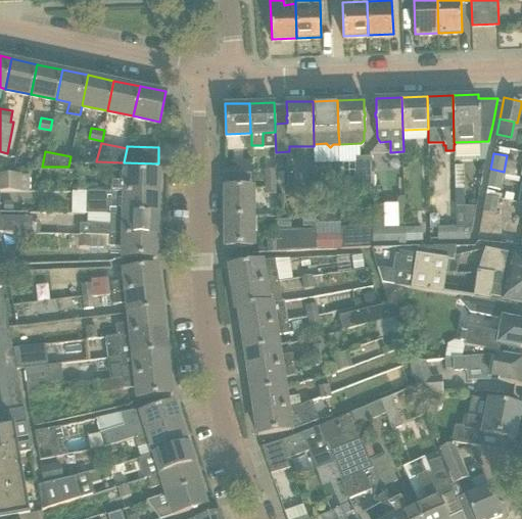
[(360,154),(357,155),(357,159),(358,183),(372,183),(371,154),(360,154)]
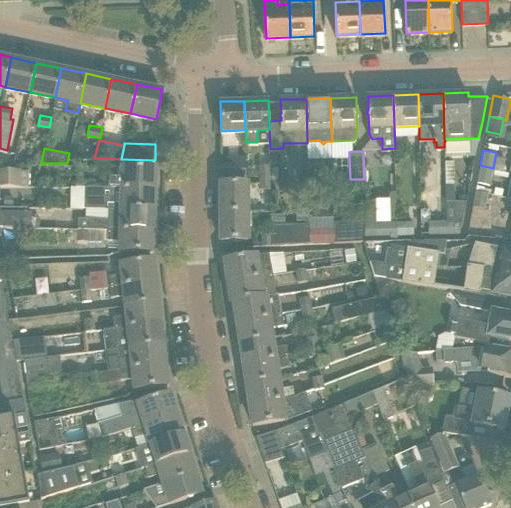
[(245,174),(245,161),(236,161),(230,164),(221,164),(221,172),(227,172),(227,174),(245,174)]
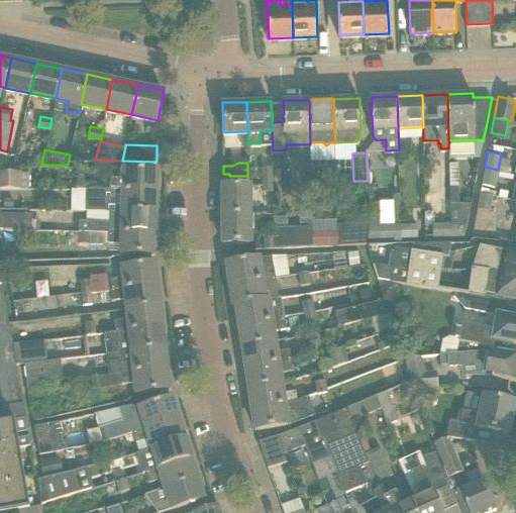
[(263,178),(273,178),(273,166),(263,166),(263,178)]
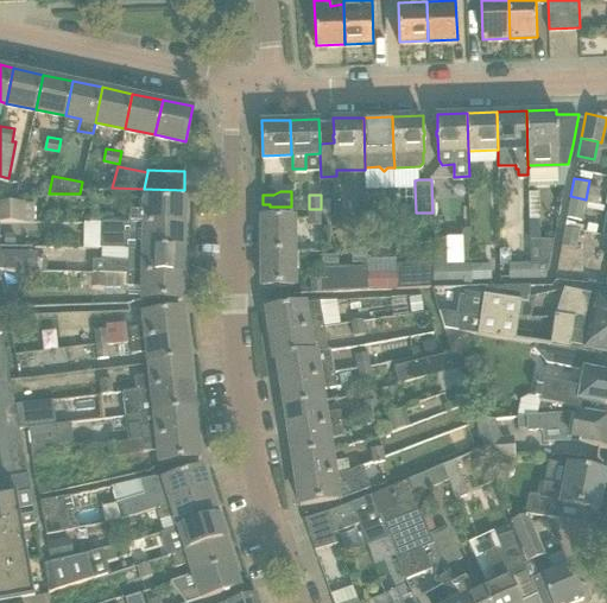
[(130,209),(130,221),(183,222),(184,197),(141,196),(141,209),(130,209)]
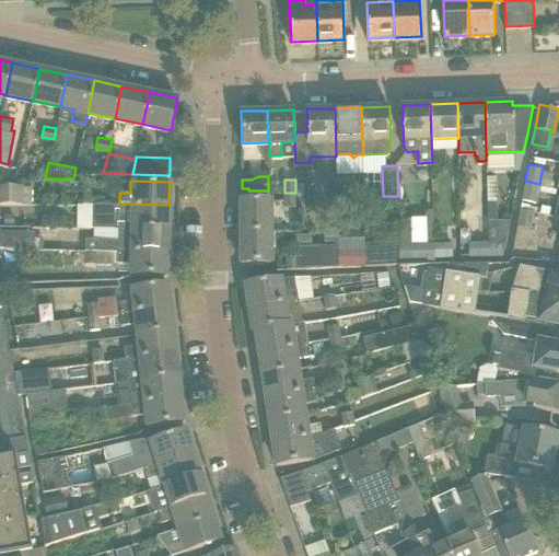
[(539,184),(525,181),(522,198),(536,200),(539,184)]
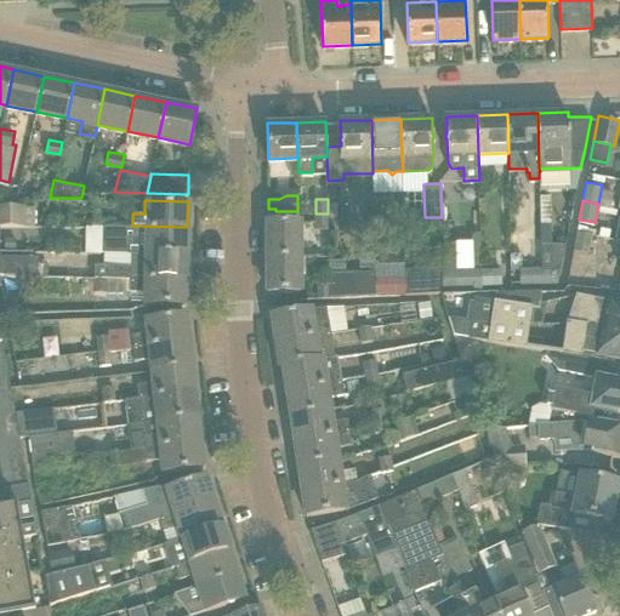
[(0,224),(24,226),(26,205),(0,204),(0,224)]
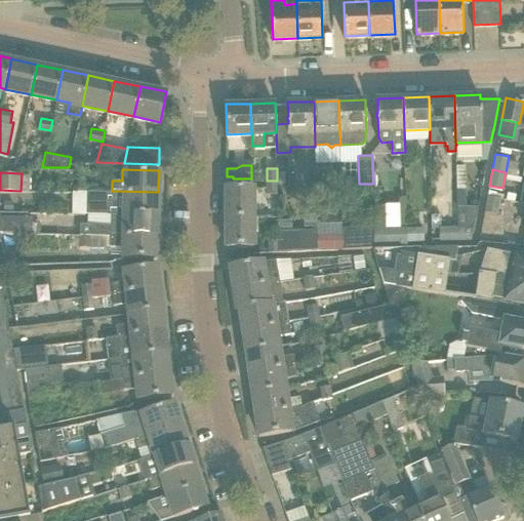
[(277,193),(277,181),(267,181),(267,193),(277,193)]
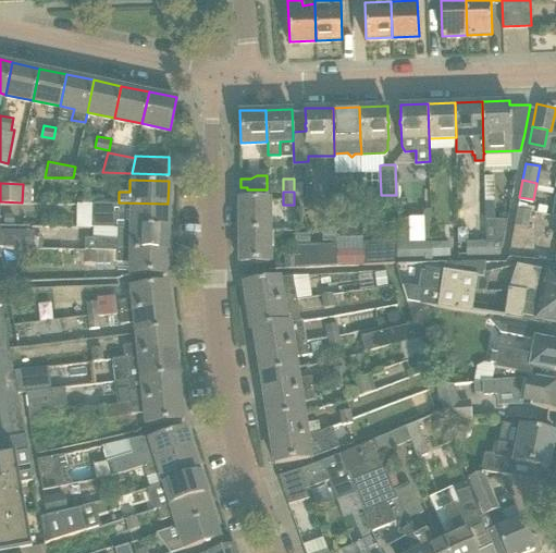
[(241,229),(269,229),(269,197),(239,197),(241,229)]
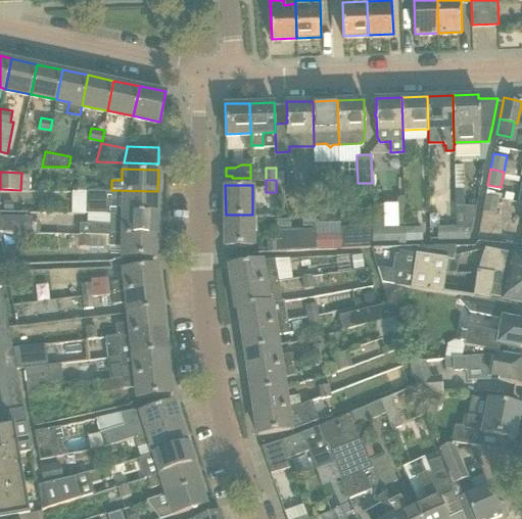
[(157,191),(111,190),(90,189),(89,210),(110,211),(157,213),(157,191)]
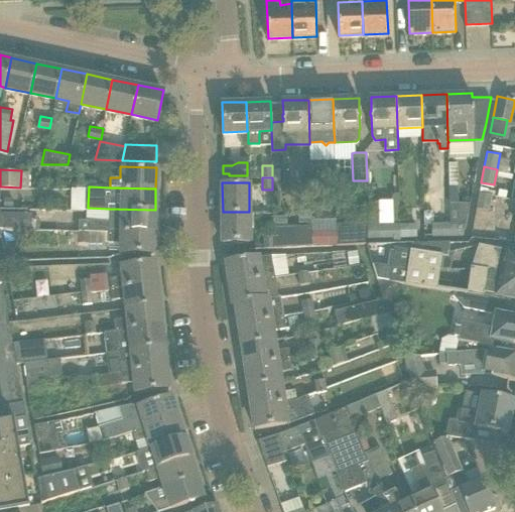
[(499,187),(498,194),(506,196),(507,188),(499,187)]
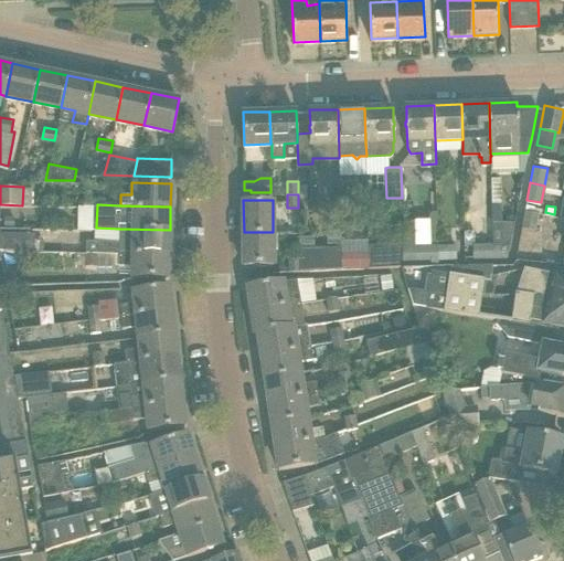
[(521,226),(535,229),(539,211),(524,209),(521,226)]
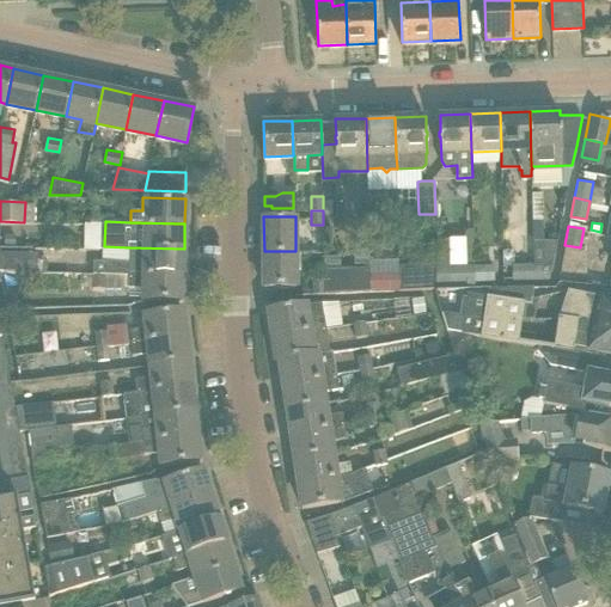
[(435,255),(437,282),(468,281),(468,283),(475,282),(474,227),(465,227),(465,235),(450,235),(450,245),(437,246),(437,255),(435,255)]
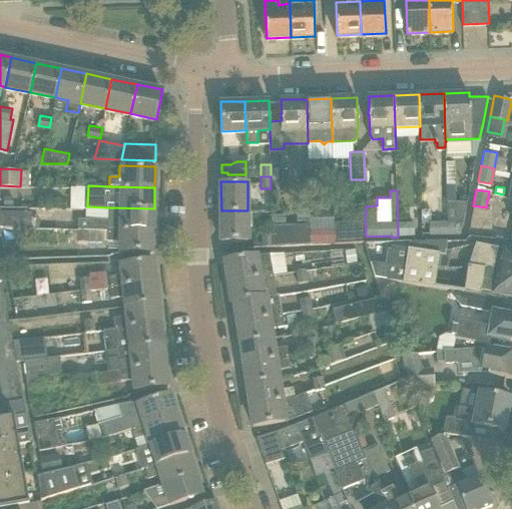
[(4,194),(4,205),(13,205),(13,194),(4,194)]
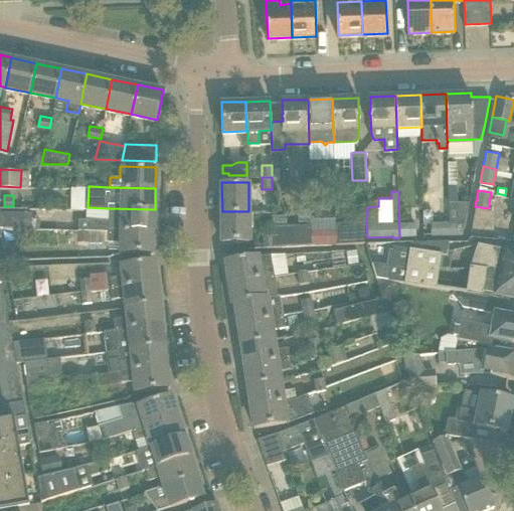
[(451,233),(463,233),(468,200),(449,200),(450,220),(451,220),(451,233)]
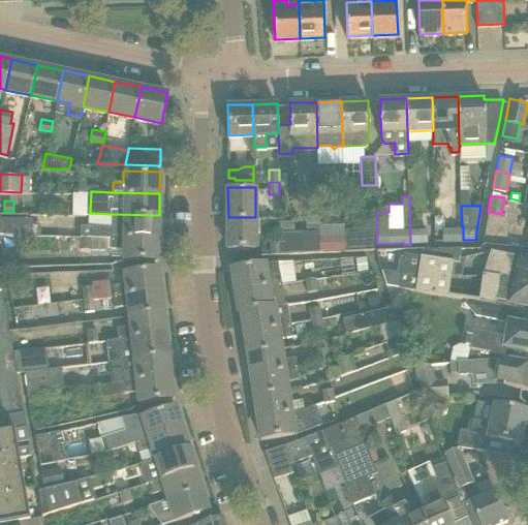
[(81,224),(80,235),(91,235),(112,236),(158,237),(159,215),(112,214),(112,224),(81,224)]
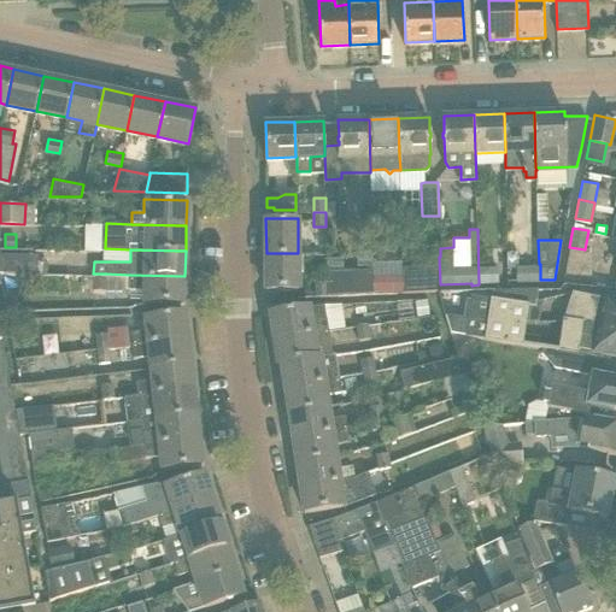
[(0,270),(37,271),(39,253),(0,253),(0,270)]
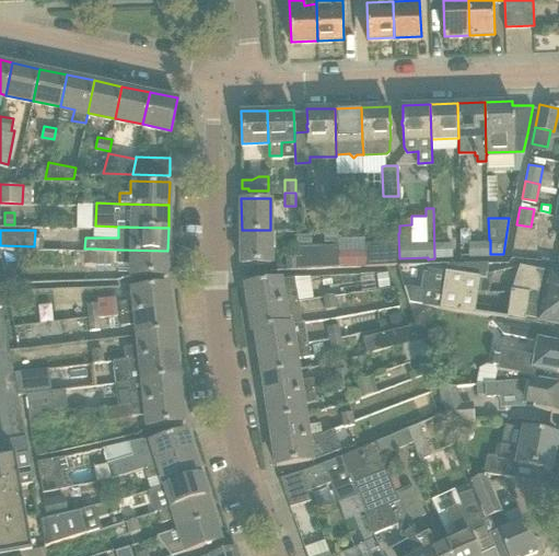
[(270,262),(270,230),(242,230),(242,262),(270,262)]
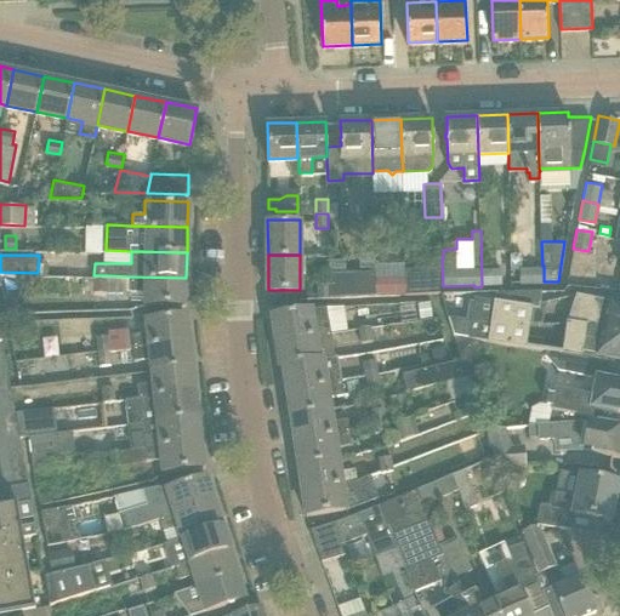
[(405,267),(407,292),(442,290),(441,264),(405,267)]
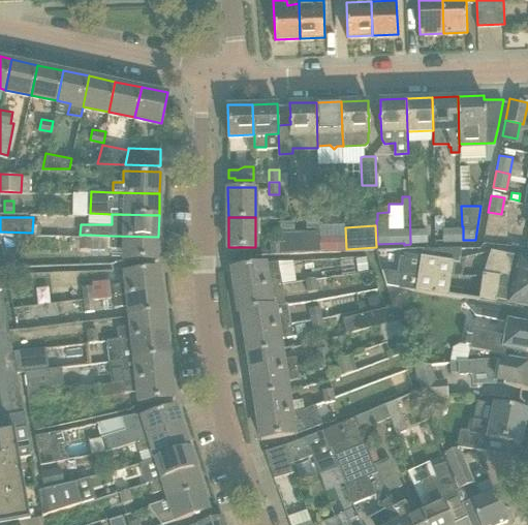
[(442,241),(463,240),(463,226),(462,226),(442,227),(442,241)]
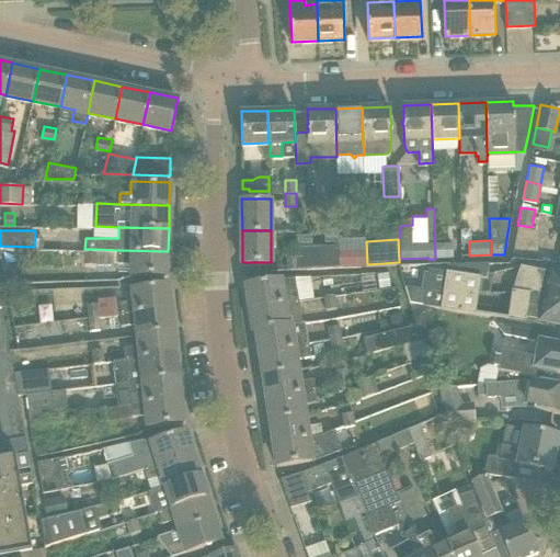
[(454,241),(435,242),(436,257),(454,256),(454,241)]
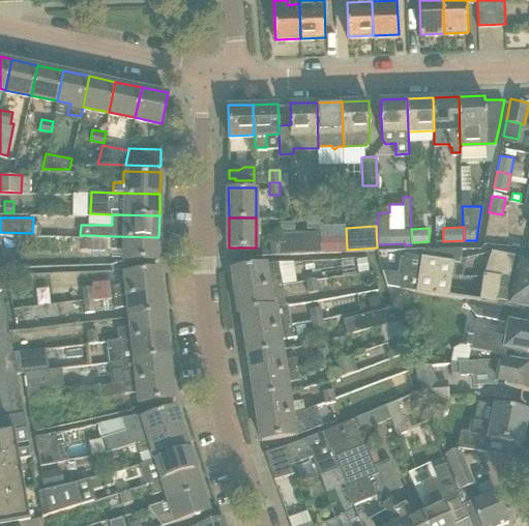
[(283,253),(322,251),(320,230),(282,232),(283,253)]
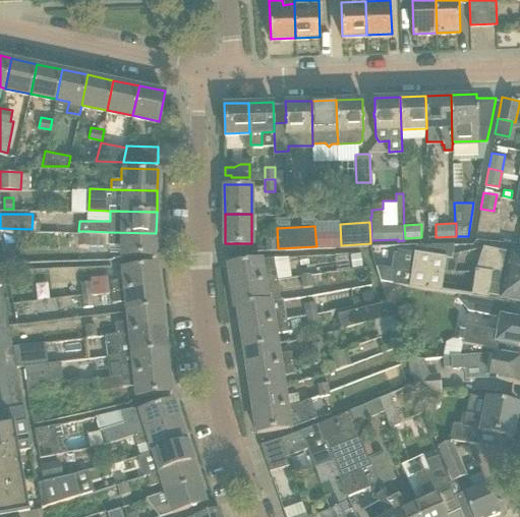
[(331,230),(315,231),(316,246),(331,245),(331,244),(331,230)]
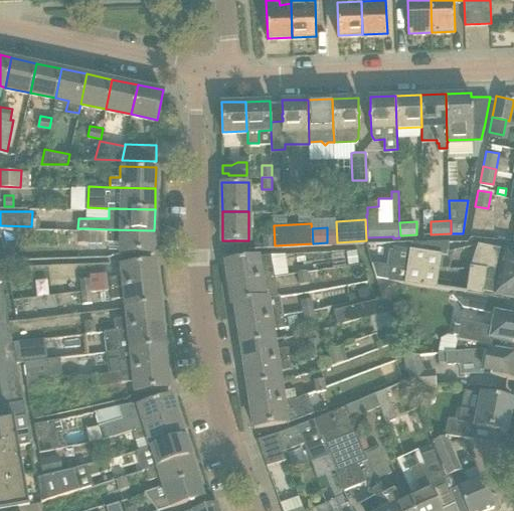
[(89,228),(77,228),(77,240),(88,240),(89,228)]
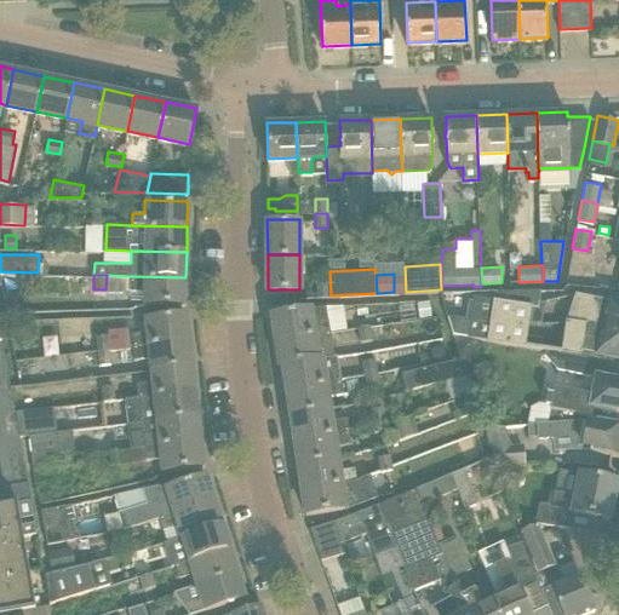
[(185,277),(131,276),(130,288),(145,288),(144,302),(185,303),(185,277)]
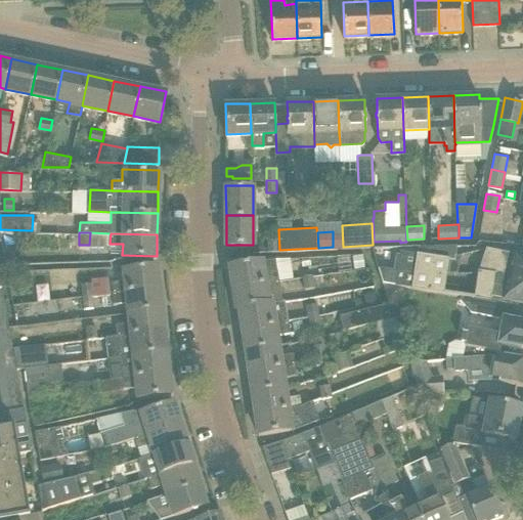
[(277,239),(267,239),(267,250),(278,250),(277,239)]
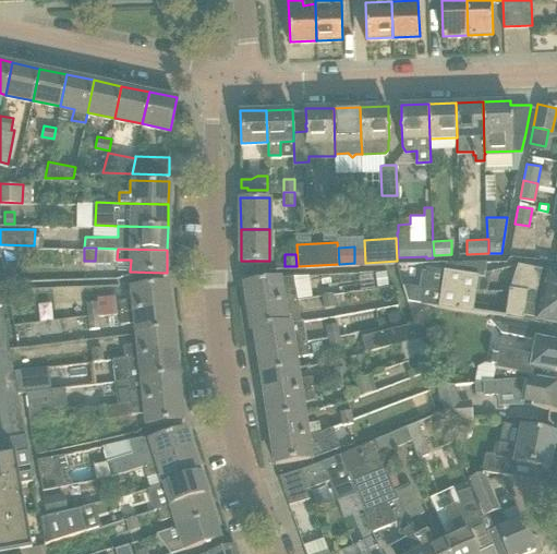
[(426,269),(421,302),(473,311),(476,289),(479,275),(484,276),(486,261),(459,262),(445,262),(444,268),(426,266),(426,269)]
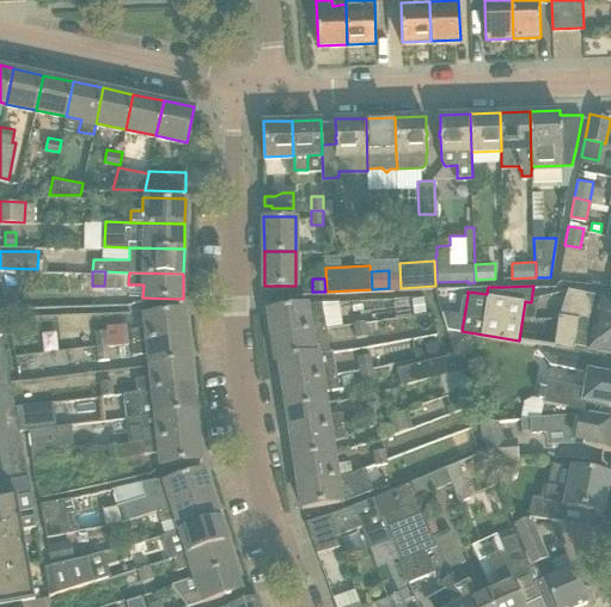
[(561,316),(561,317),(562,317),(580,319),(575,343),(576,343),(610,350),(610,296),(569,288),(564,316),(561,314),(561,316)]
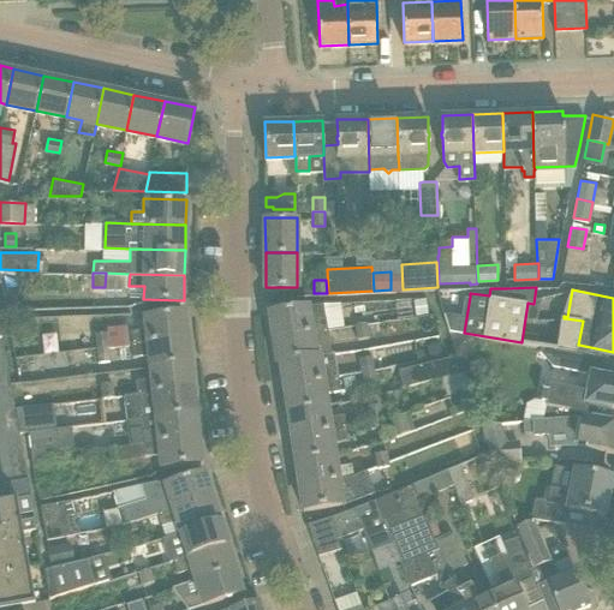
[(427,297),(415,298),(417,314),(428,312),(427,297)]
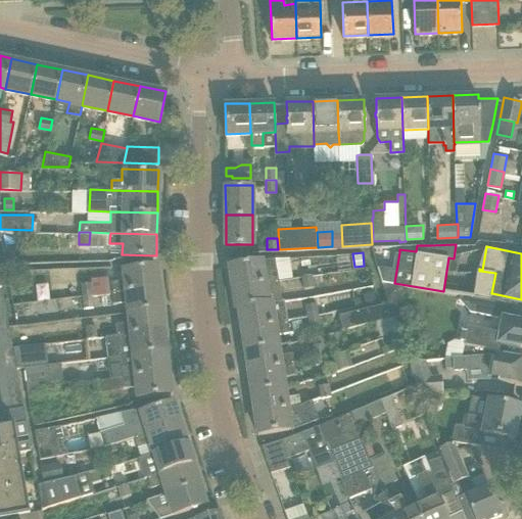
[(278,278),(275,256),(229,264),(232,286),(278,278)]
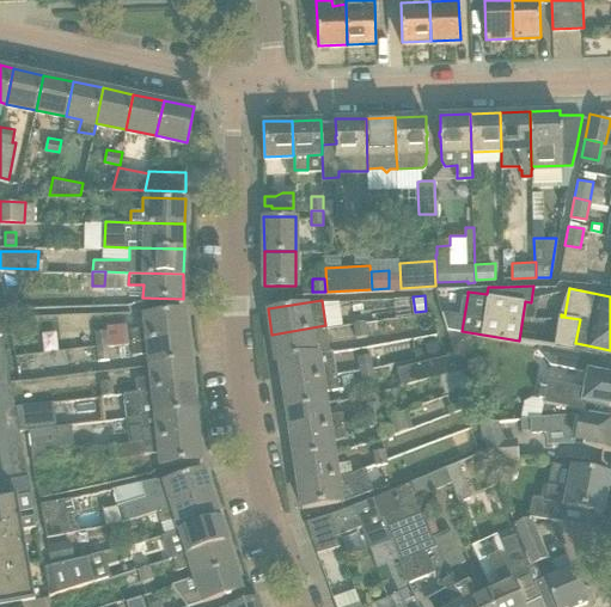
[(146,326),(130,327),(132,339),(187,333),(183,308),(144,313),(146,326)]
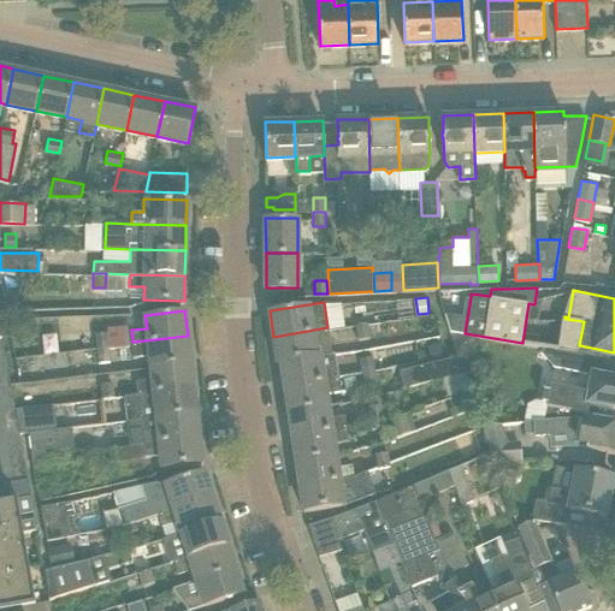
[(367,321),(356,324),(359,338),(370,336),(367,321)]
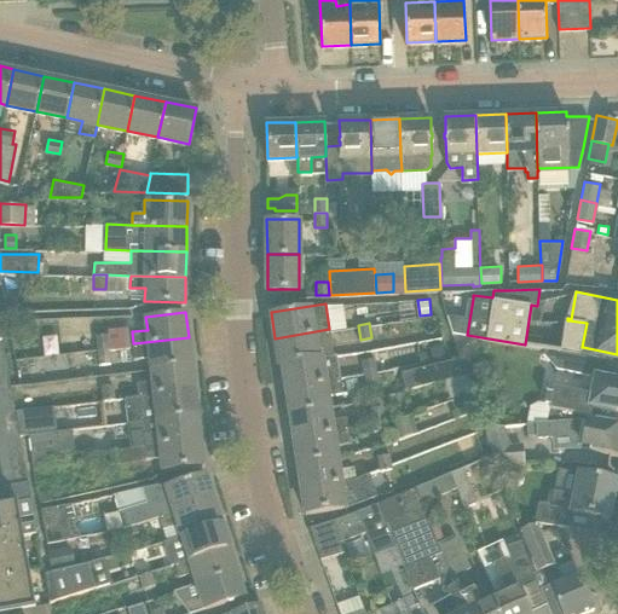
[(329,329),(275,339),(278,363),(318,357),(334,354),(329,329)]
